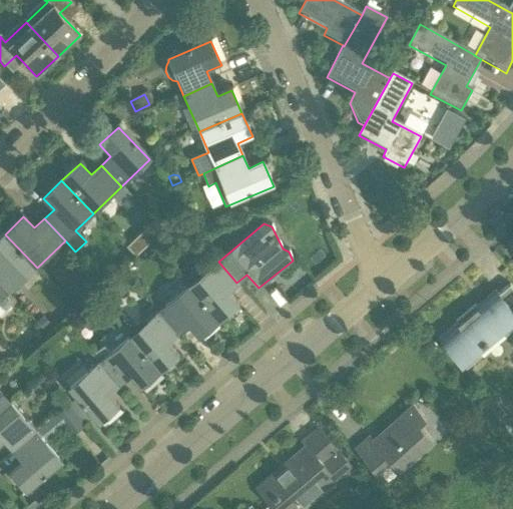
[(0,286),(8,295),(37,268),(5,234),(0,238),(0,286)]
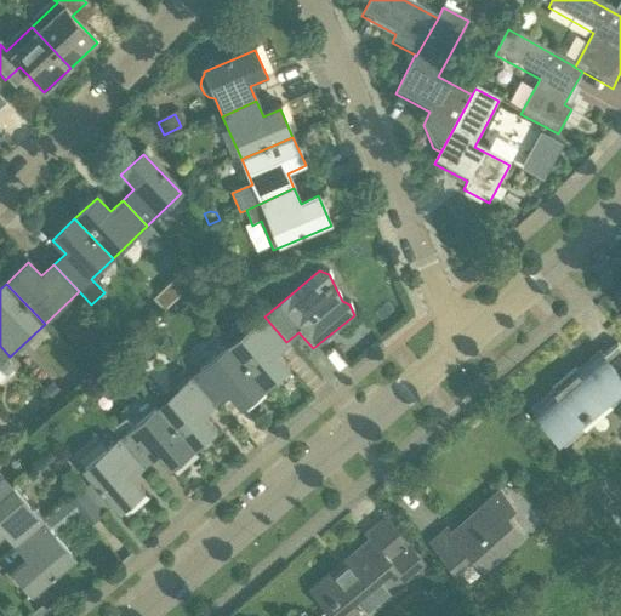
[(158,307),(149,315),(155,321),(164,314),(158,307)]
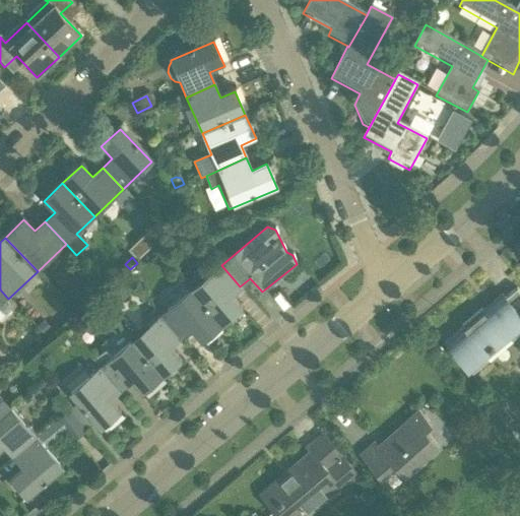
[(240,286),(221,265),(191,291),(221,326),(241,310),(232,299),(242,289),(240,286)]
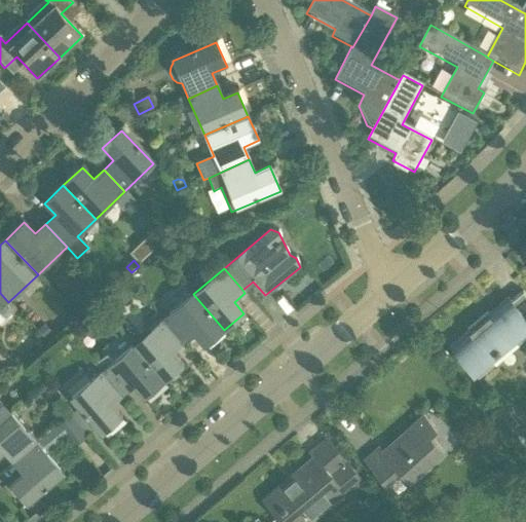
[(506,300),(487,317),(486,314),(466,331),(467,332),(451,346),(477,378),(492,366),(487,360),(512,339),(517,345),(525,336),(525,296),(522,292),(510,303),(506,300)]
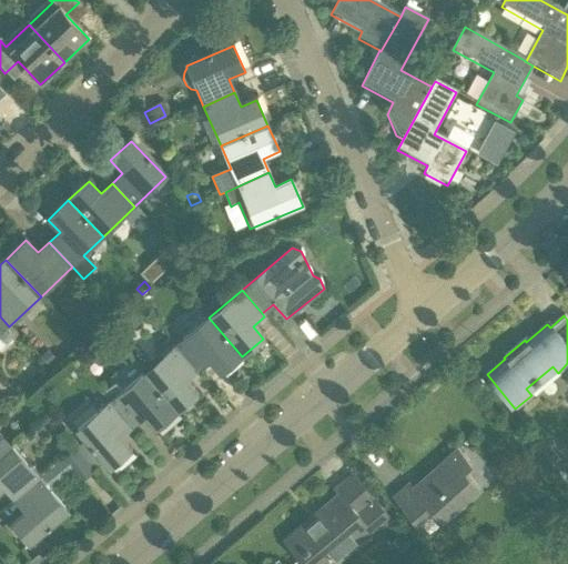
[(0,334),(9,326),(0,316),(0,334)]
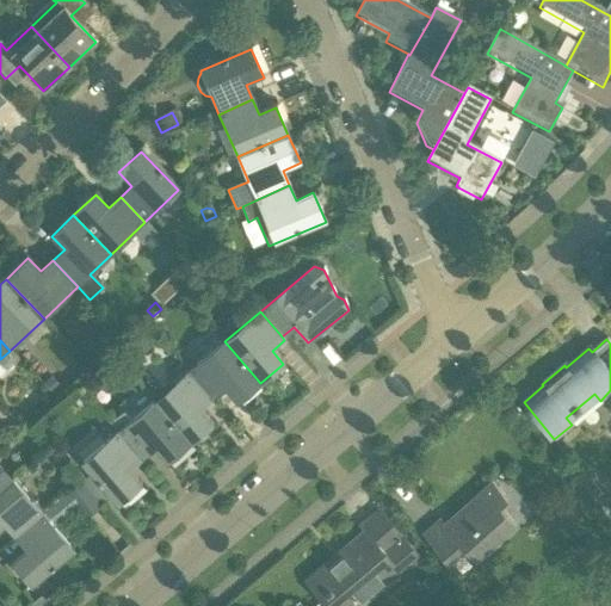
[(189,372),(213,400),(224,390),(236,403),(260,383),(224,341),(189,372)]
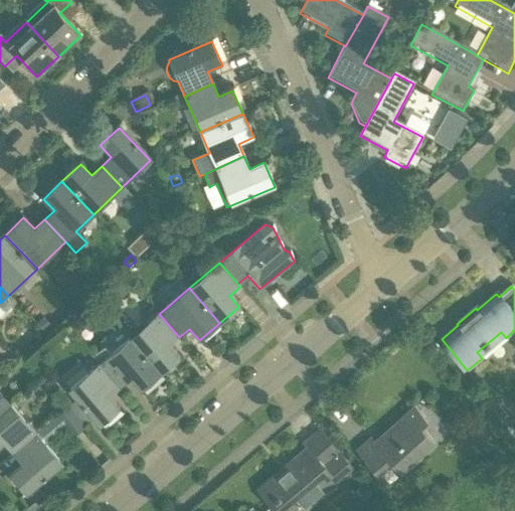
[(113,290),(104,298),(113,307),(121,299),(113,290)]
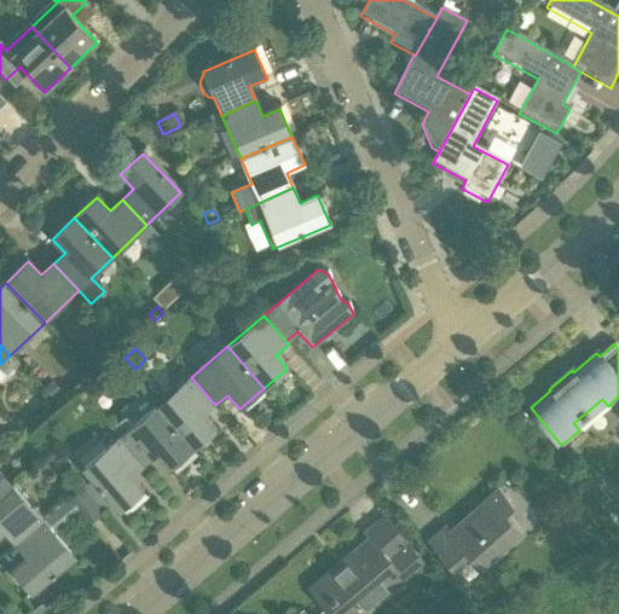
[(155,407),(191,450),(215,429),(203,415),(215,405),(191,377),(155,407)]
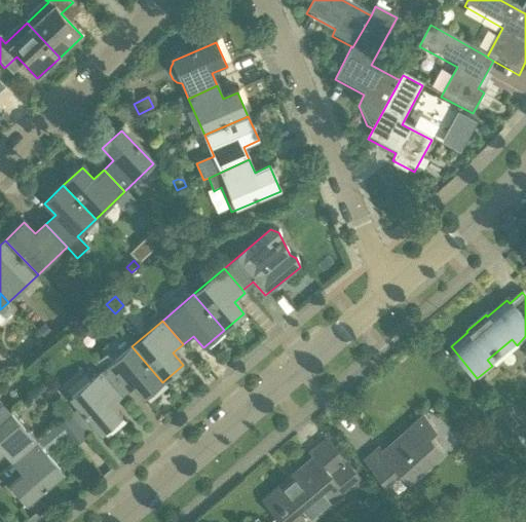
[(37,332),(45,340),(51,334),(43,326),(37,332)]
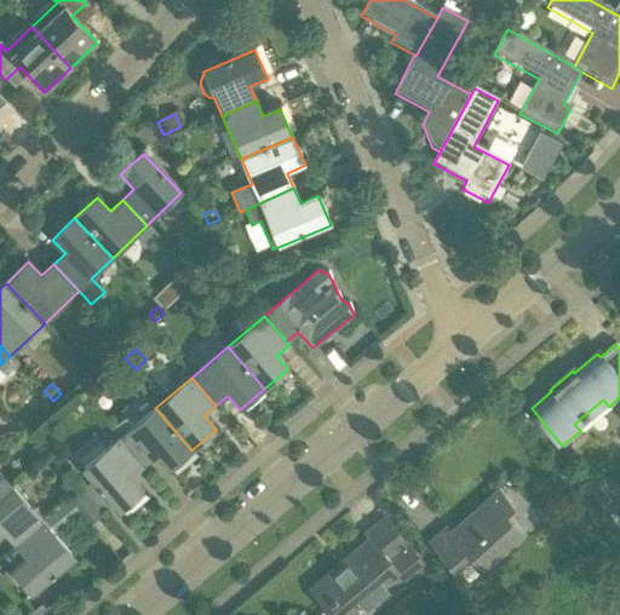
[(191,450),(155,408),(120,438),(144,466),(156,457),(170,470),(191,450)]
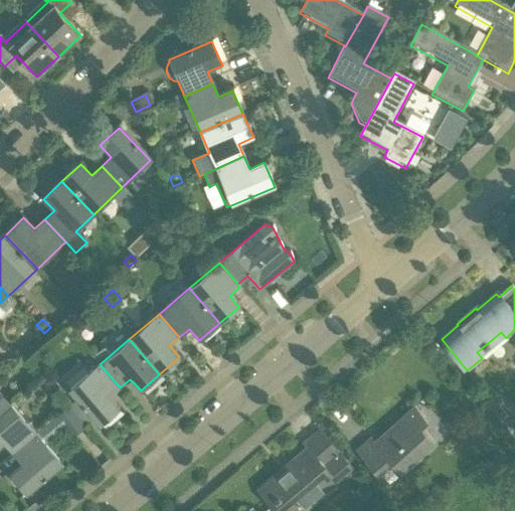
[(70,408),(86,427),(95,419),(100,424),(120,407),(110,396),(120,387),(100,364),(69,389),(79,401),(70,408)]
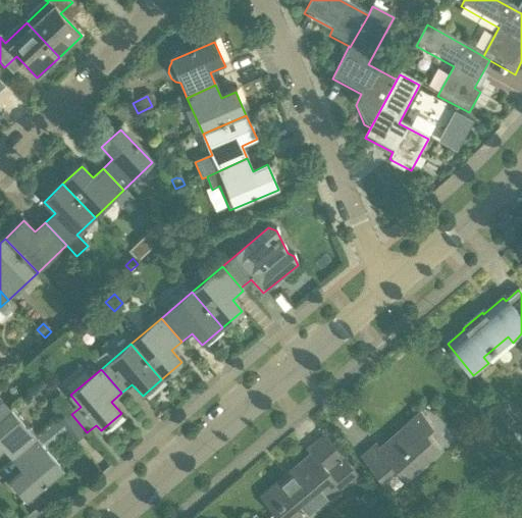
[(0,419),(12,408),(0,394),(0,419)]
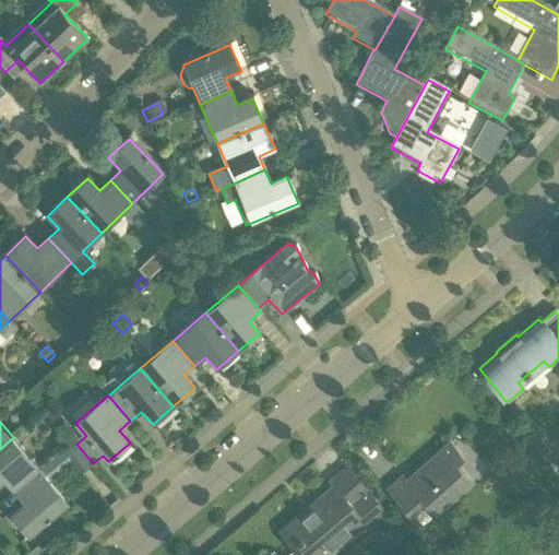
[(74,444),(66,433),(56,439),(64,450),(74,444)]
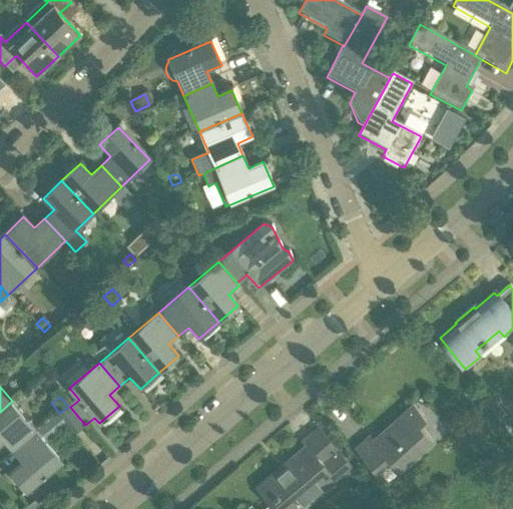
[(37,430),(12,401),(0,412),(0,444),(5,440),(14,451),(38,431),(37,430)]
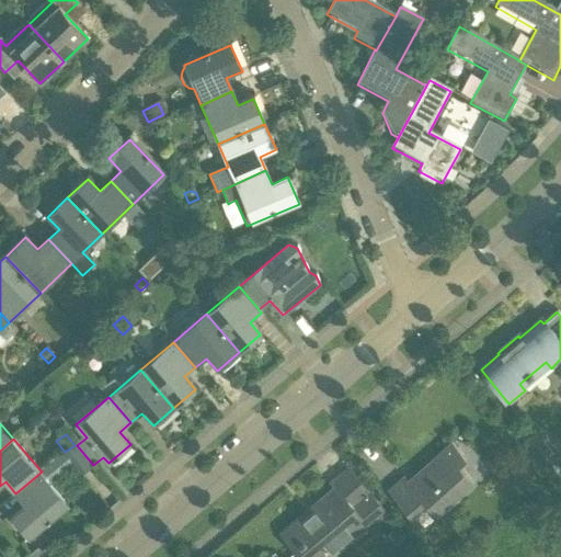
[(466,459),(451,443),(444,451),(446,453),(410,485),(403,478),(387,492),(408,515),(423,501),(436,516),(473,482),(458,466),(466,459)]
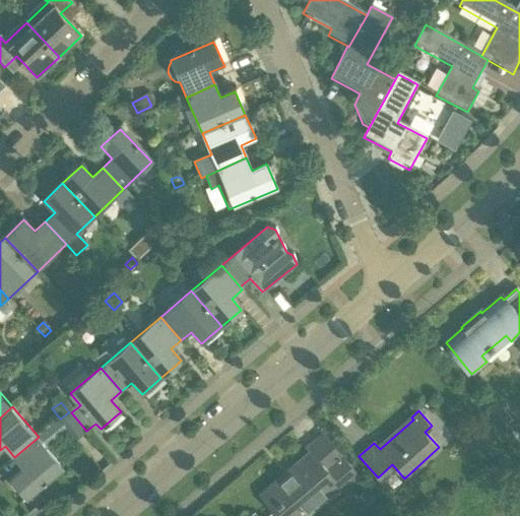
[(39,437),(14,457),(23,467),(10,478),(27,498),(63,465),(48,448),(67,432),(74,441),(86,432),(70,411),(69,412),(60,418),(38,436),(39,437)]
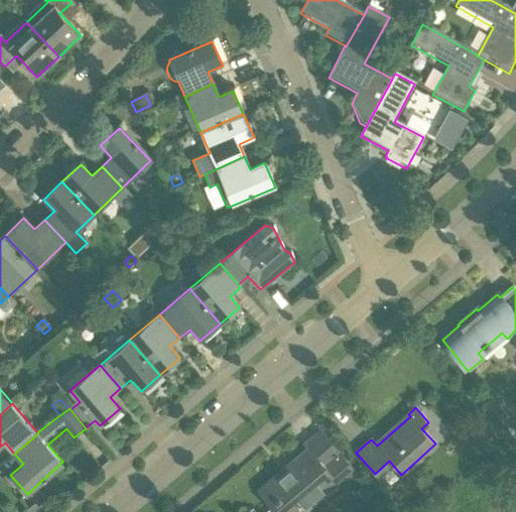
[(500,409),(493,415),(502,425),(509,419),(500,409)]
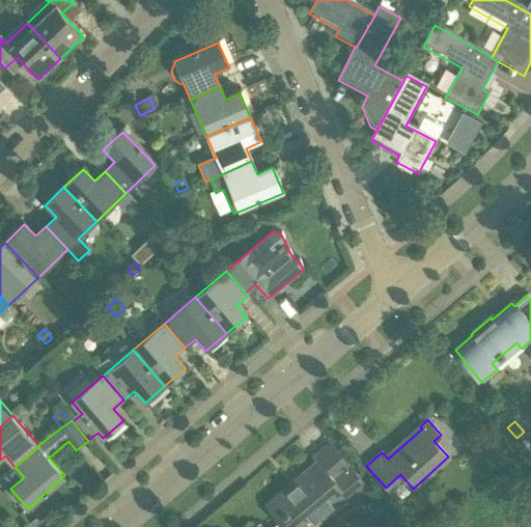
[(367,490),(333,448),(266,505),(284,526),(311,526),(328,512),(325,510),(343,494),(352,503),(367,490)]
